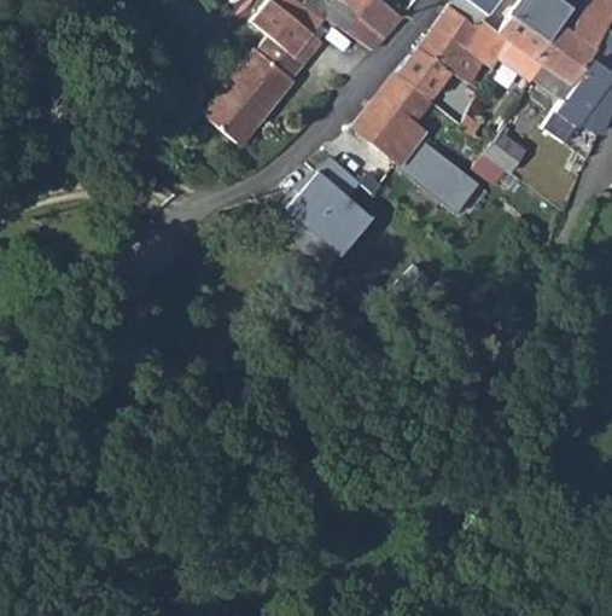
[(244,0),(237,0),(227,12),(242,24),(248,18),(251,22),(260,12),(244,0)]
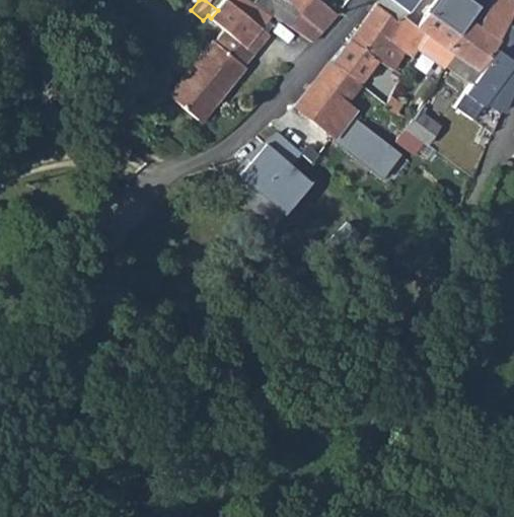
[(228,0),(223,7),(260,33),(264,29),(228,0)]
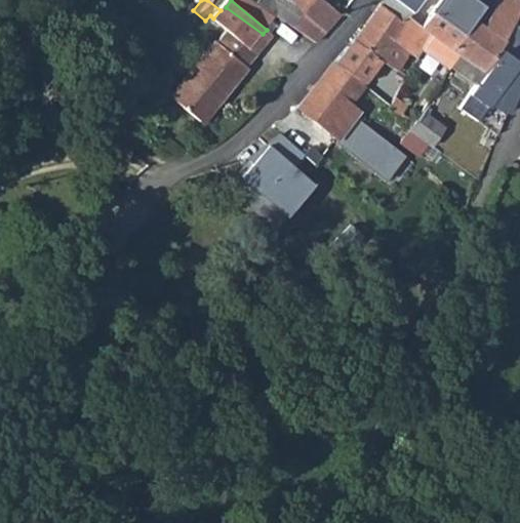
[(254,0),(231,0),(267,30),(278,15),(271,11),(261,4),(254,0)]
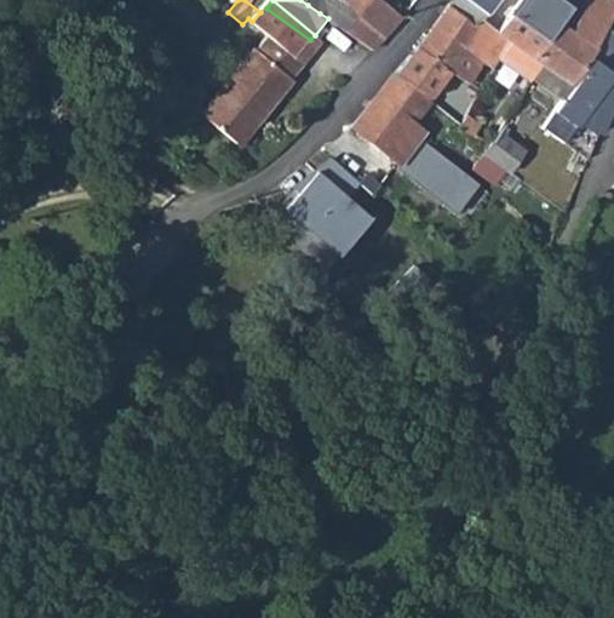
[(327,0),(311,0),(308,5),(320,13),(328,0),(327,0)]
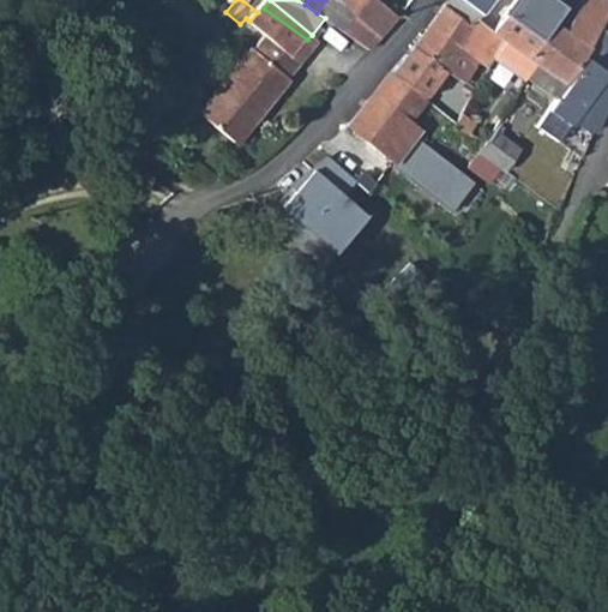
[(325,0),(317,13),(325,18),(373,52),(386,37),(355,12),(338,0),(325,0)]
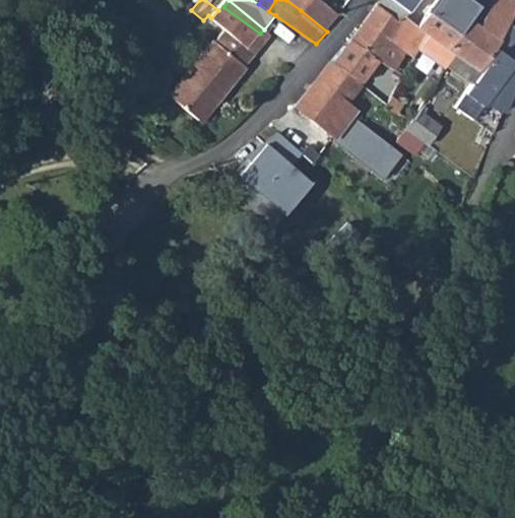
[(322,0),(310,0),(301,10),(327,31),(342,15),(322,0)]
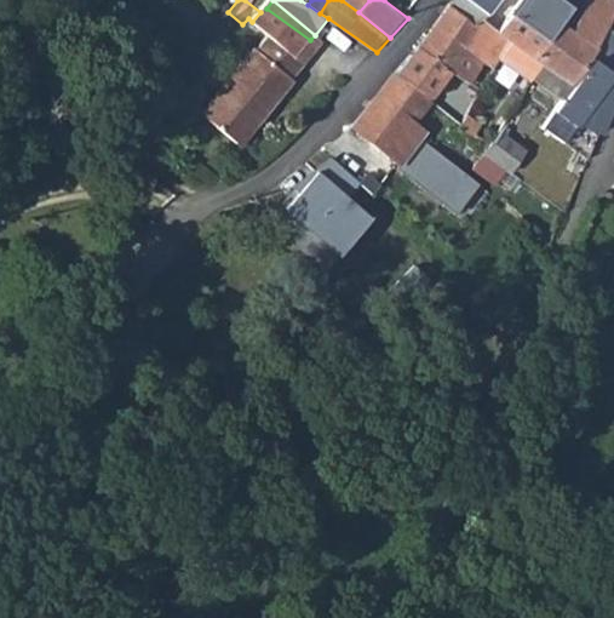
[(454,0),(451,6),(480,28),(485,21),(488,22),(504,0),(454,0)]
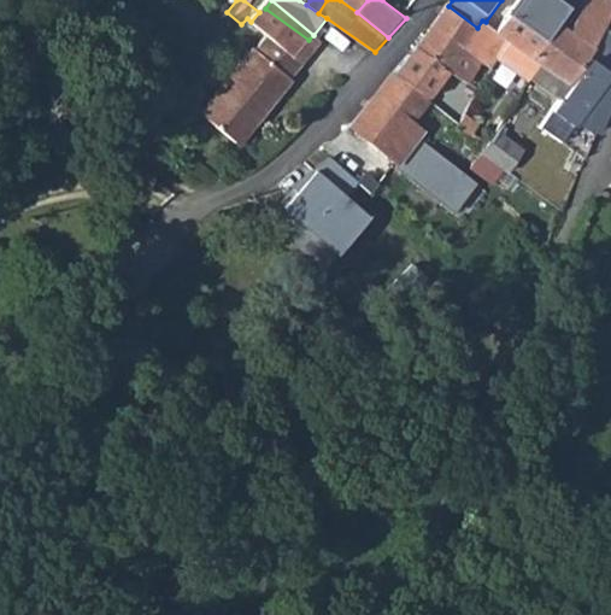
[(545,0),(524,0),(500,33),(486,22),(482,21),(477,28),(464,50),(482,63),(492,70),(499,57),(532,81),(533,78),(540,65),(534,59),(559,23),(540,7),(545,0)]
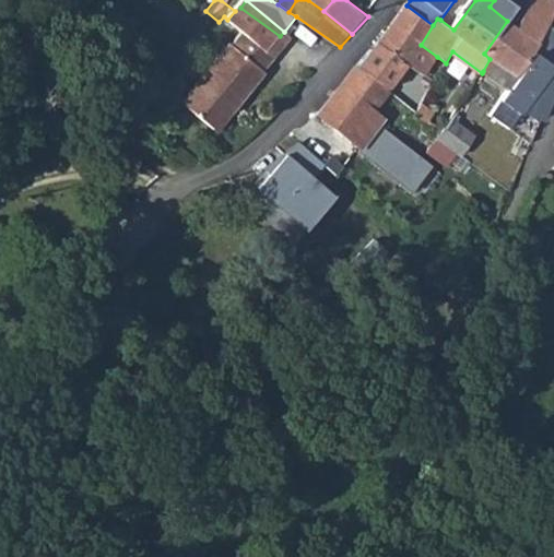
[(509,0),(494,0),(490,7),(507,21),(509,22),(520,8),(509,0)]
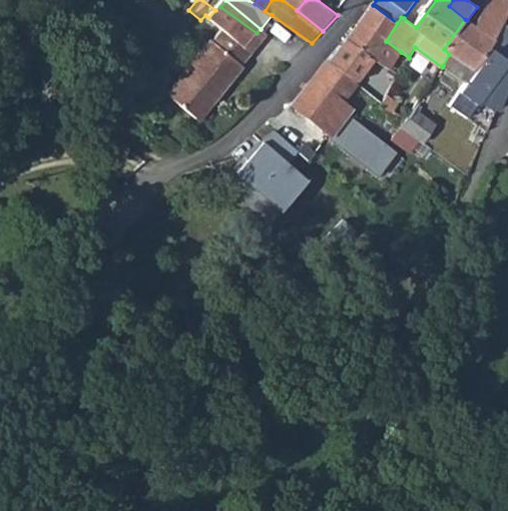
[(490,0),(485,12),(476,26),(496,42),(507,23),(507,0),(490,0)]
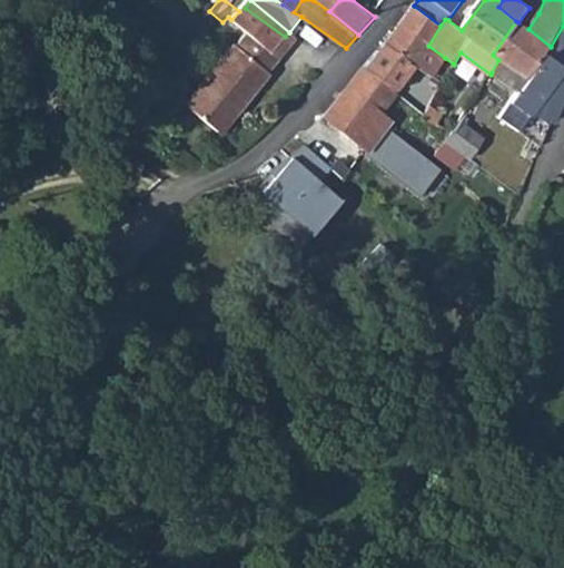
[(414,6),(385,45),(415,68),(434,78),(445,58),(428,46),(441,26),(414,6)]
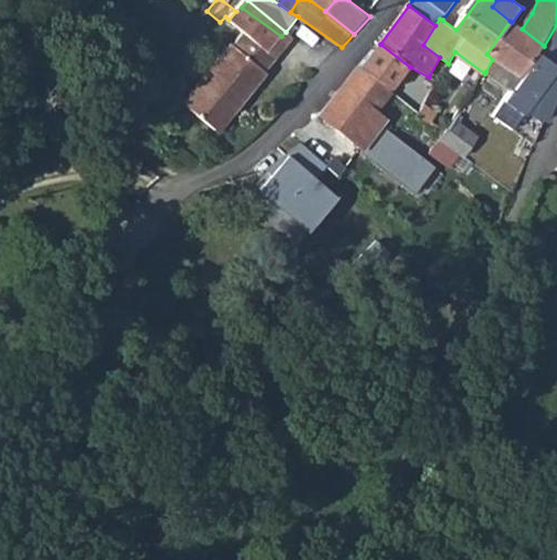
[(186,105),(218,131),(238,104),(243,109),(269,76),(267,74),(278,59),(269,52),(281,36),(242,8),(230,22),(247,35),(245,36),(244,37),(236,47),(233,45),(186,105)]
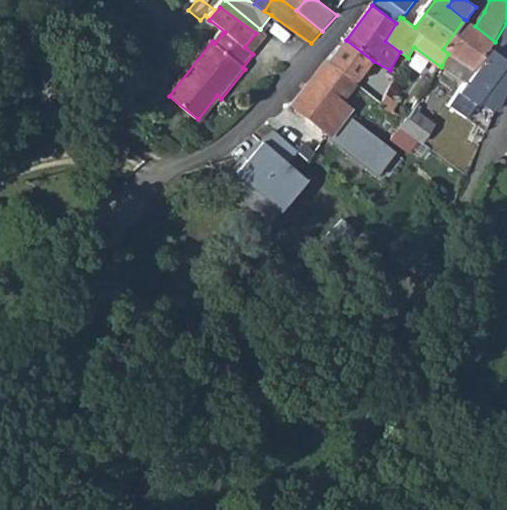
[(448,54),(442,65),(465,82),(495,42),(475,26),(466,20),(464,19),(443,49),(448,54)]
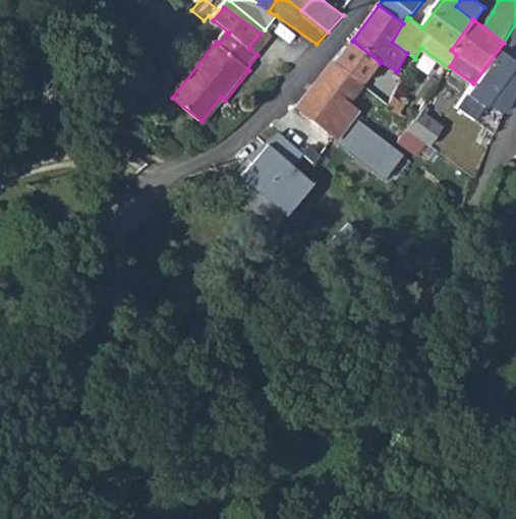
[(265,30),(261,34),(270,41),(273,36),(265,30)]
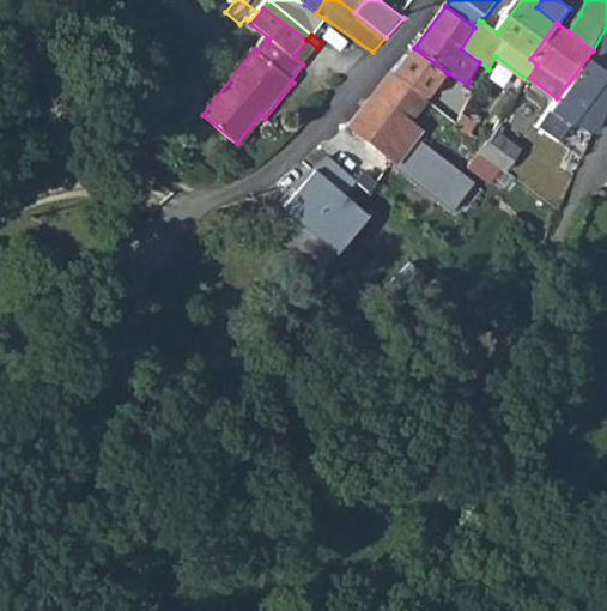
[(307,40),(293,56),(303,65),(317,48),(307,40)]
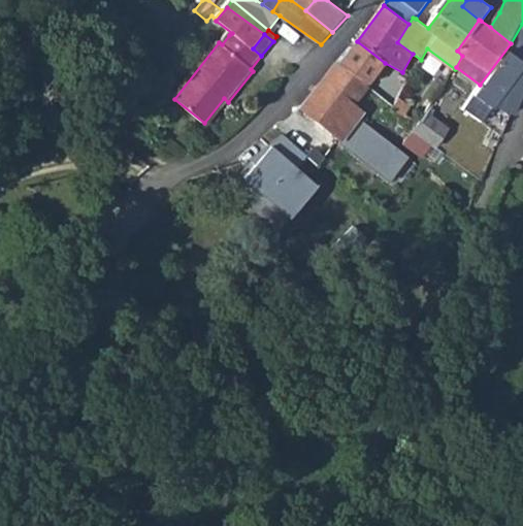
[(357,41),(339,63),(370,84),(385,63),(357,41)]
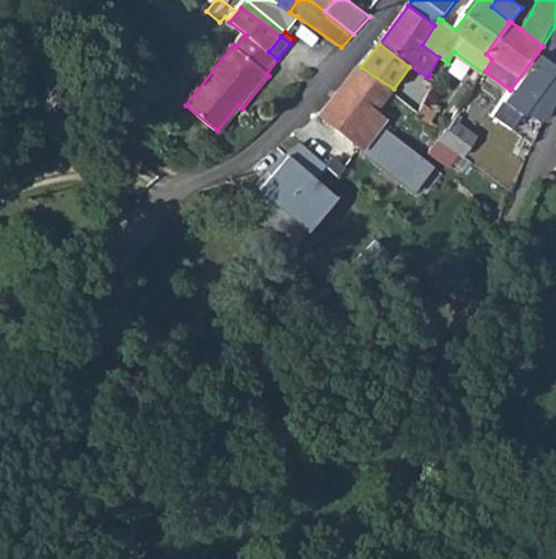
[(341,91),(322,116),(365,150),(381,129),(370,121),(377,112),(392,92),(361,67),(341,91)]
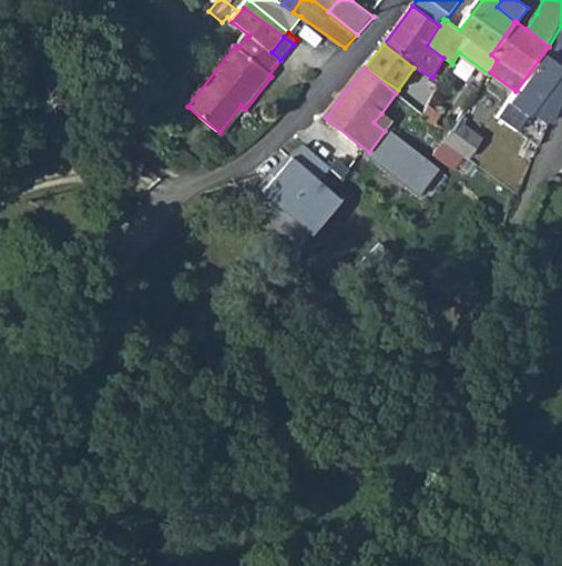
[(241,105),(220,132),(224,137),(245,110),(241,105)]
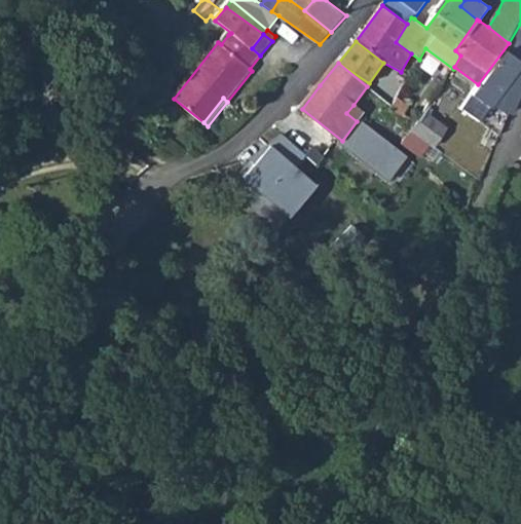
[(399,99),(391,112),(405,124),(410,116),(406,113),(410,106),(399,99)]
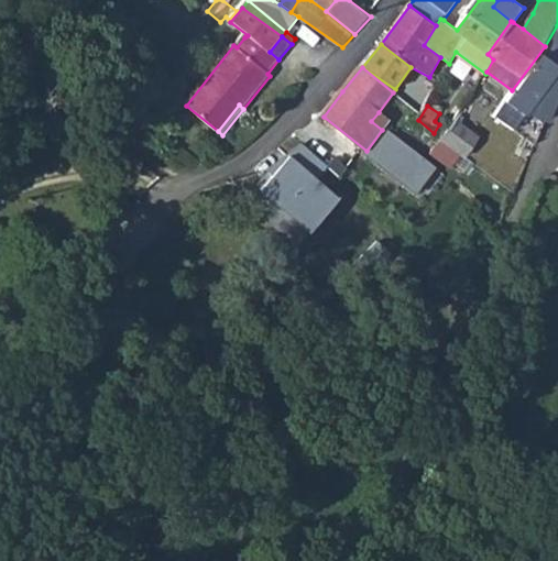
[(379,112),(371,121),(382,130),(389,120),(379,112)]
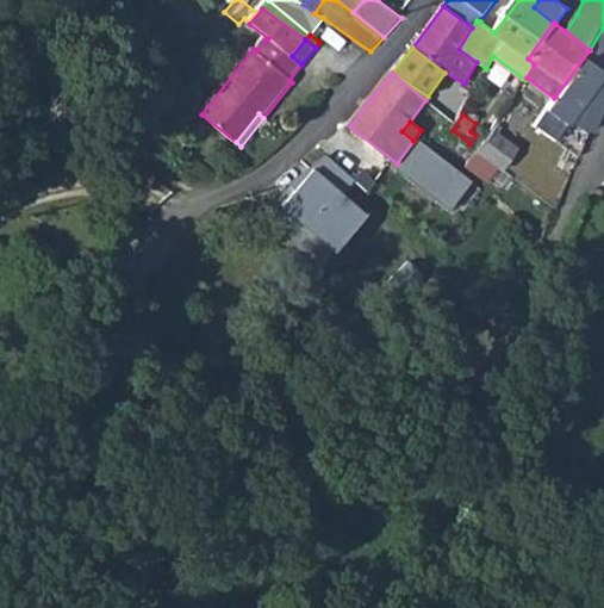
[(497,124),(492,131),(499,136),(503,129),(497,124)]
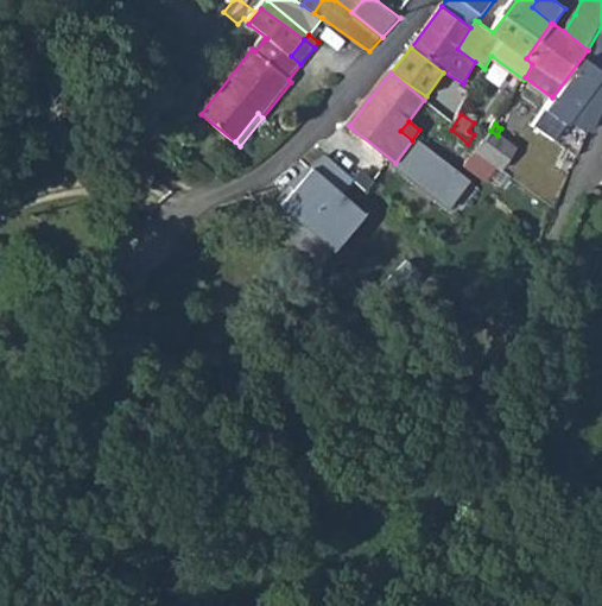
[(483,141),(477,151),(499,166),(505,170),(518,149),(498,136),(490,131),(483,141)]
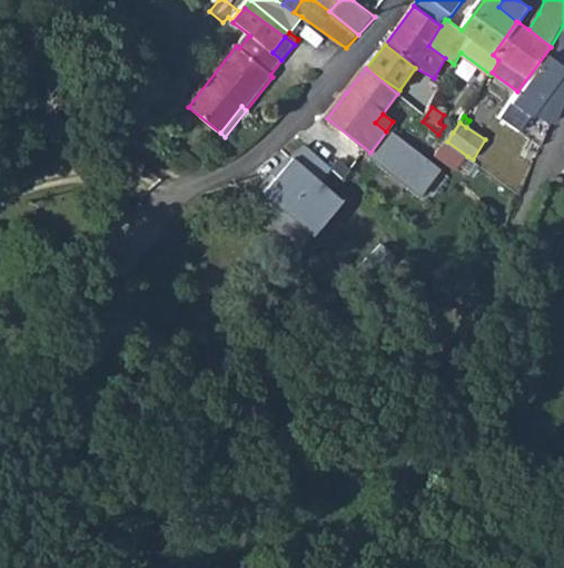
[(444,126),(438,135),(447,142),(453,133),(444,126)]
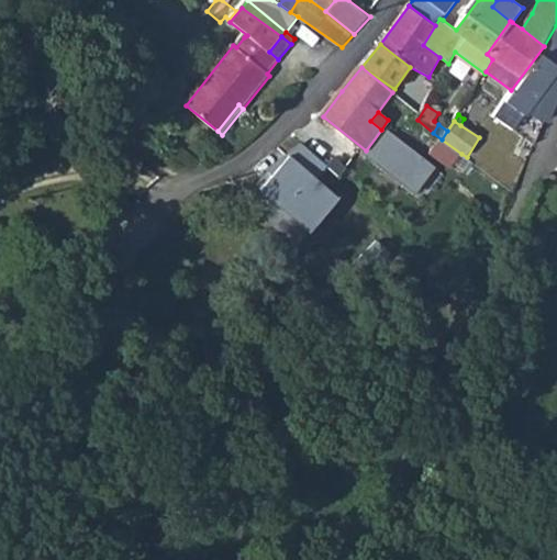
[(442,140),(431,154),(450,169),(452,167),(461,154),(442,140)]
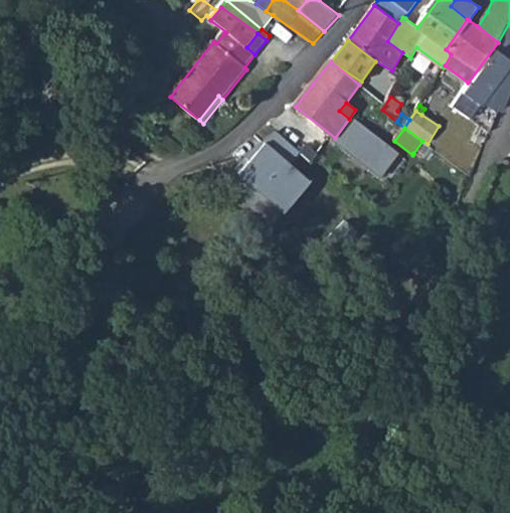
[(284,138),(269,155),(285,168),(299,152),(284,138)]
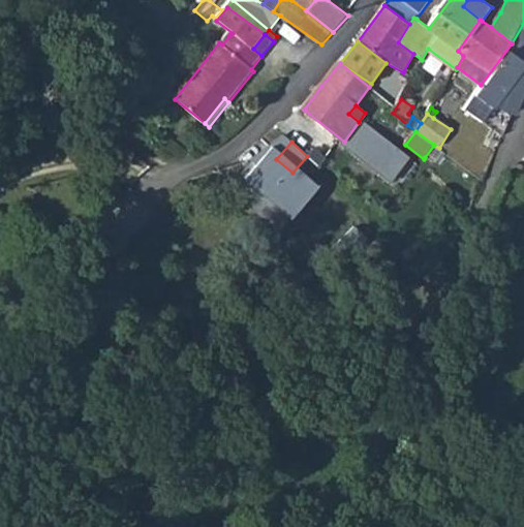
[(434,145),(425,157),(433,164),(442,151),(439,148),(434,145)]
